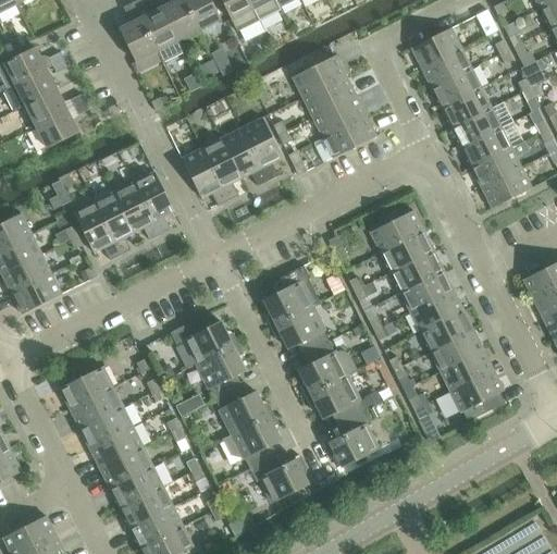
[(0,0),(0,10),(16,3),(14,0),(0,0)]
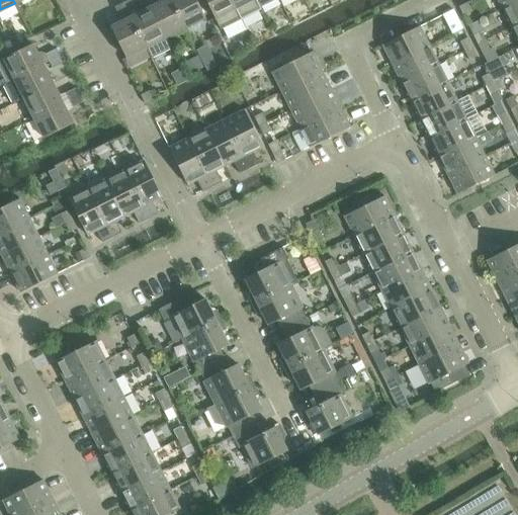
[(127,10),(136,5),(133,0),(127,0),(123,2),(127,10)]
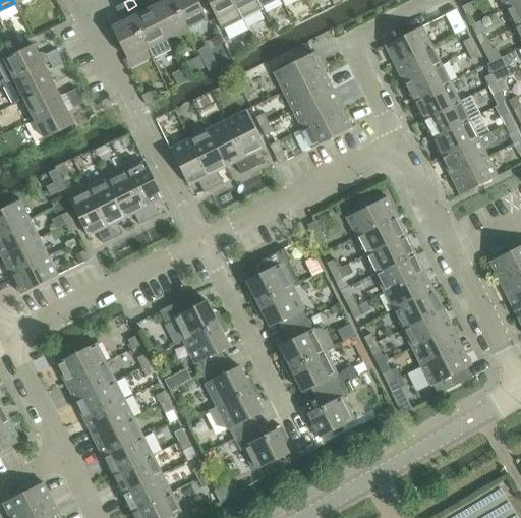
[(164,0),(151,6),(166,38),(185,27),(171,0),(164,0)]
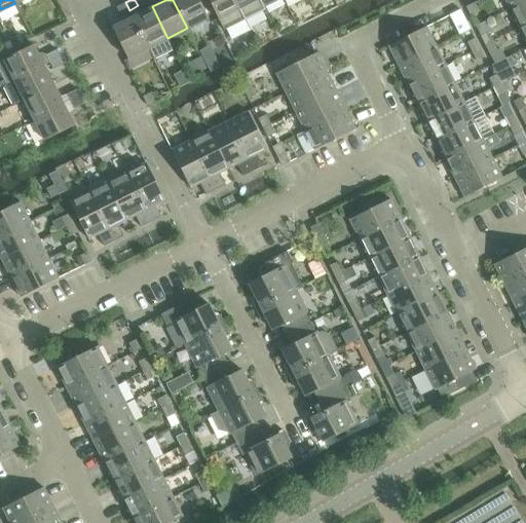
[(173,0),(187,28),(209,17),(199,0),(173,0)]
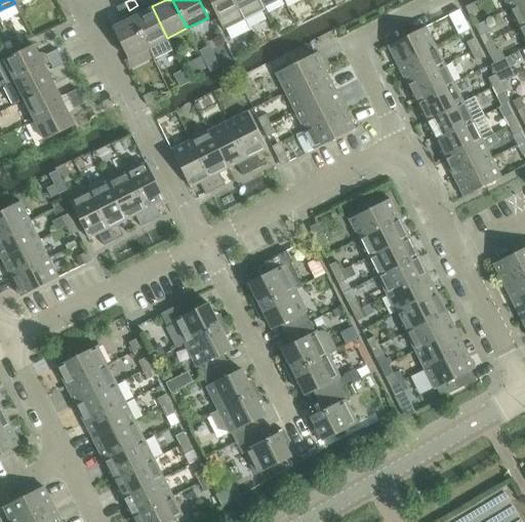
[(209,0),(224,29),(243,18),(234,0),(209,0)]
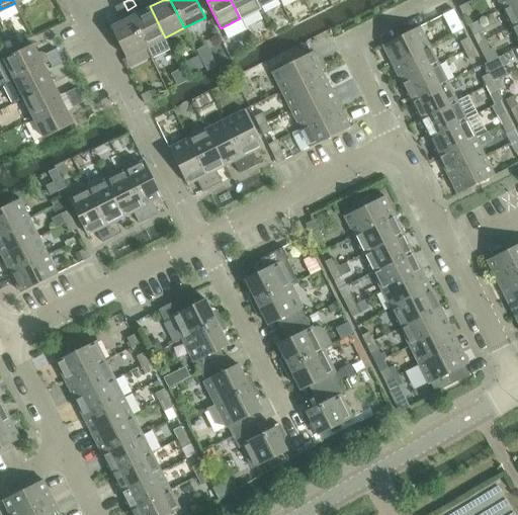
[(231,0),(240,18),(260,9),(258,6),(255,0),(231,0)]
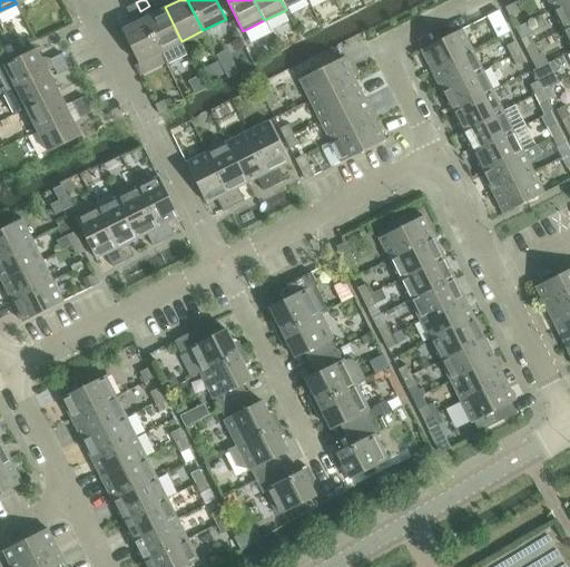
[(566,0),(553,7),(562,27),(569,22),(569,0),(566,0)]
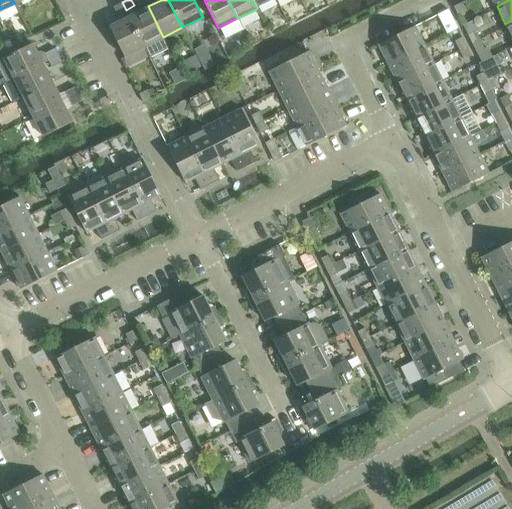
[(126,10),(122,2),(113,6),(117,14),(126,10)]
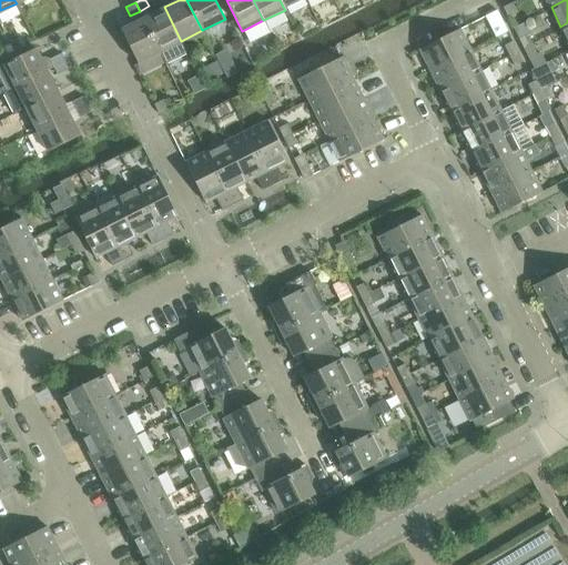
[(503,7),(507,16),(516,11),(511,2),(503,7)]
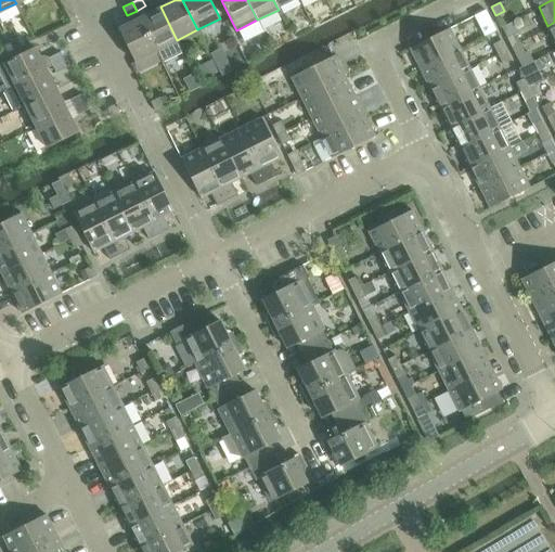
[(137,11),(156,50),(163,62),(182,51),(160,7),(149,13),(145,5),(137,11)]
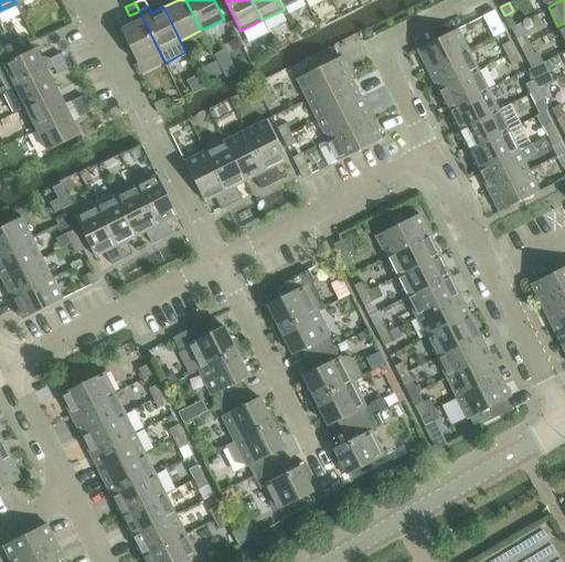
[(120,29),(137,62),(159,51),(139,11),(129,16),(134,22),(120,29)]
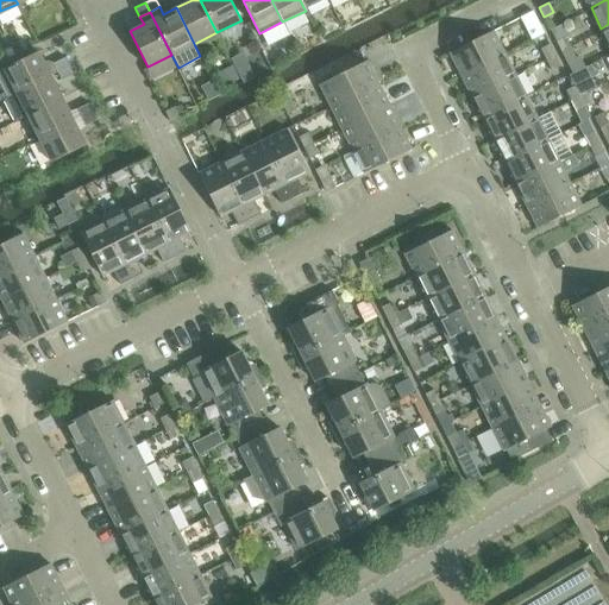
[(537,17),(525,23),(532,38),(544,31),(537,17)]
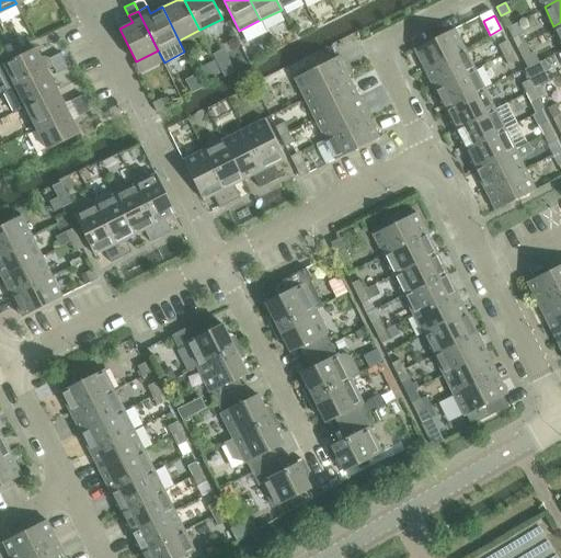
[(507,27),(516,45),(525,41),(522,33),(523,32),(518,22),(507,27)]
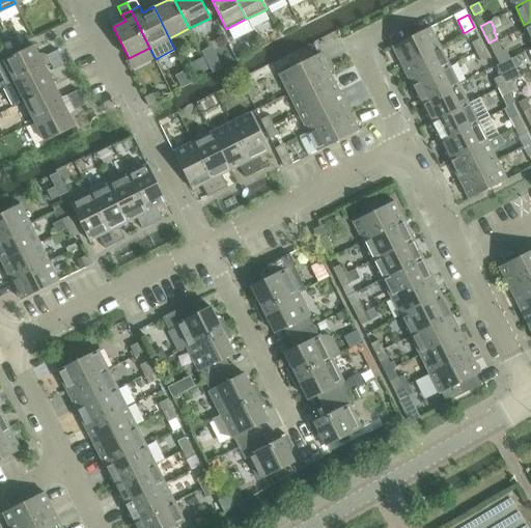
[(392,45),(401,63),(440,45),(430,25),(392,45)]
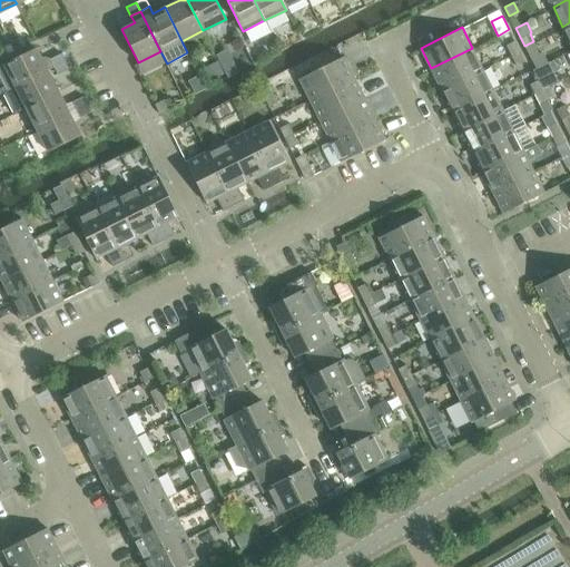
[(505,45),(510,54),(518,49),(513,40),(505,45)]
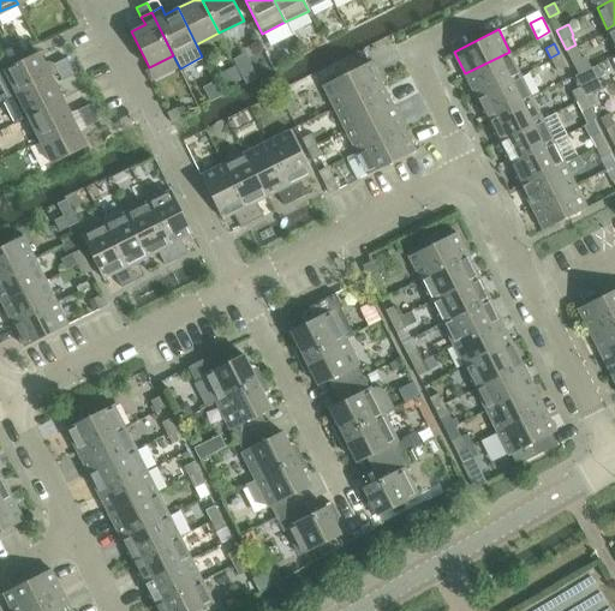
[(566,49),(575,72),(586,67),(575,45),(566,49)]
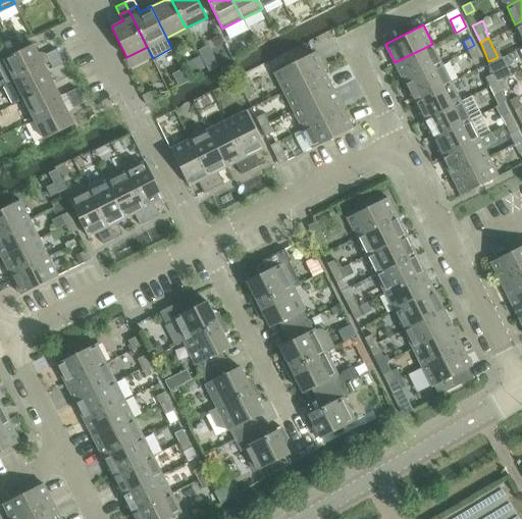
[(9,39),(4,41),(7,48),(13,45),(9,39)]
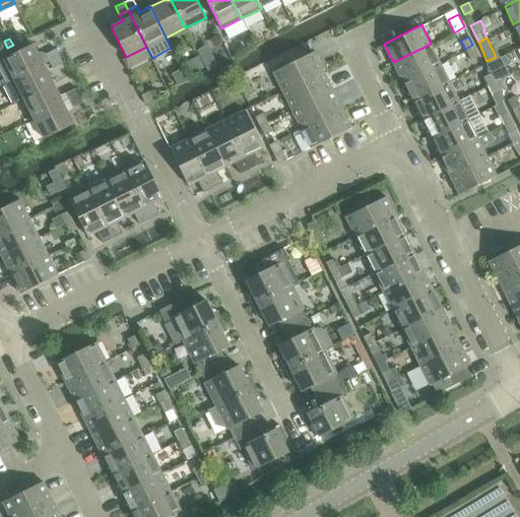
[(0,58),(3,65),(0,67),(0,68),(6,81),(14,77),(43,63),(49,60),(46,53),(41,51),(38,53),(33,43),(0,58)]
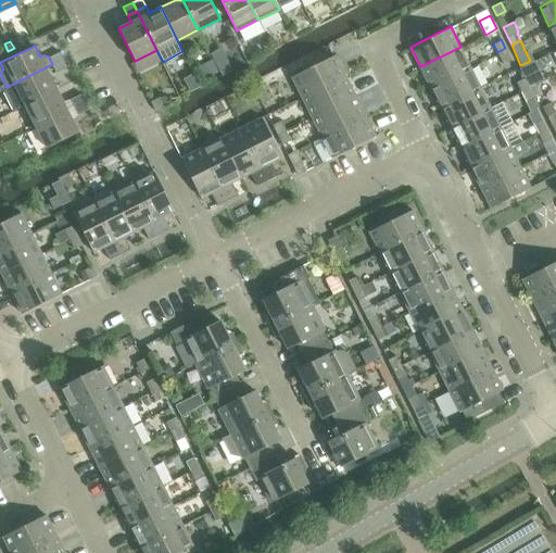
[(420,66),(431,87),(470,66),(460,47),(420,66)]
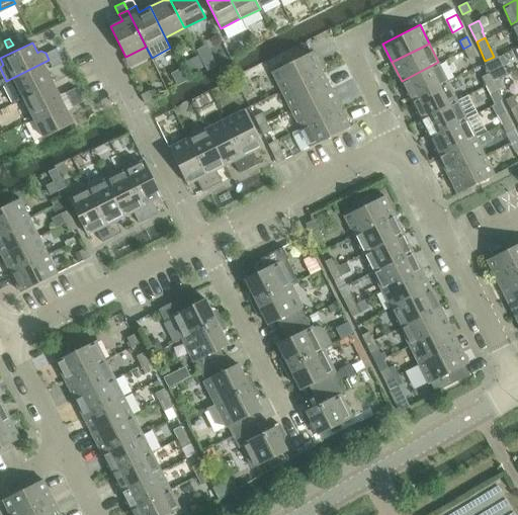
[(476,55),(470,45),(463,49),(468,59),(476,55)]
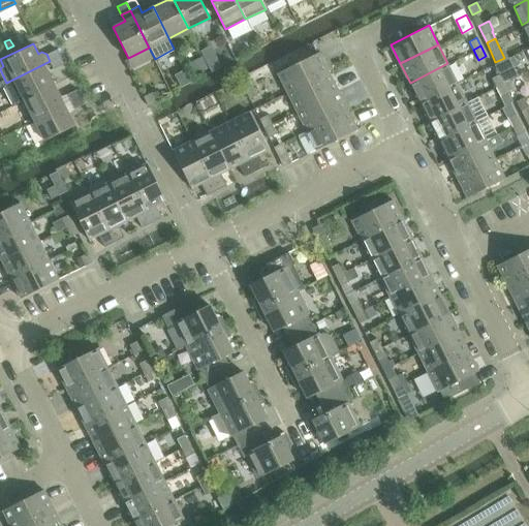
[(57,49),(47,54),(50,61),(61,56),(57,49)]
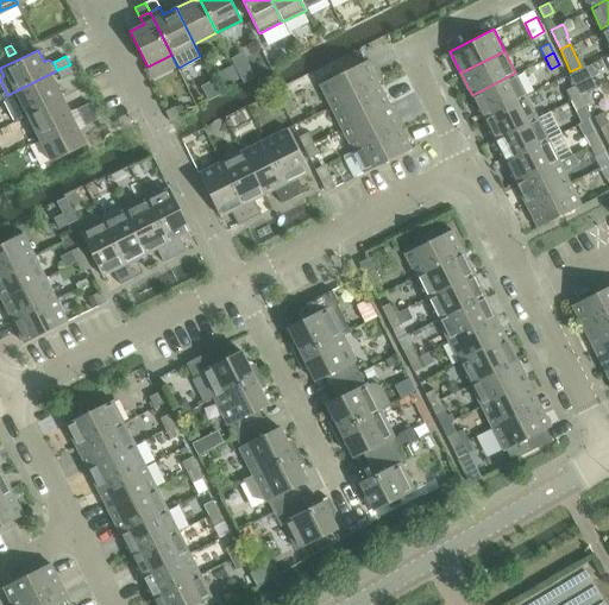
[(320,82),(331,104),(378,81),(368,58),(320,82)]
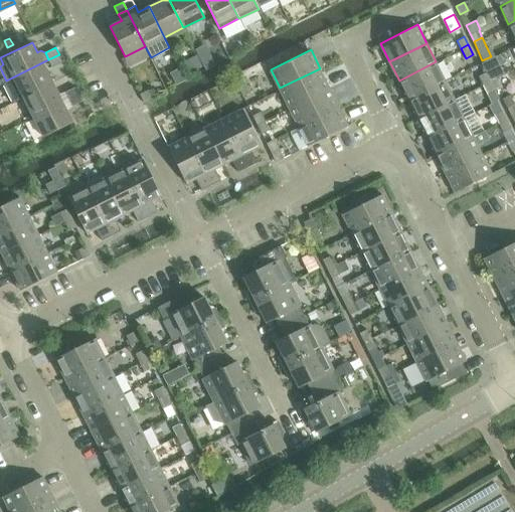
[(197,52),(184,59),(190,70),(203,64),(200,58),(197,52)]
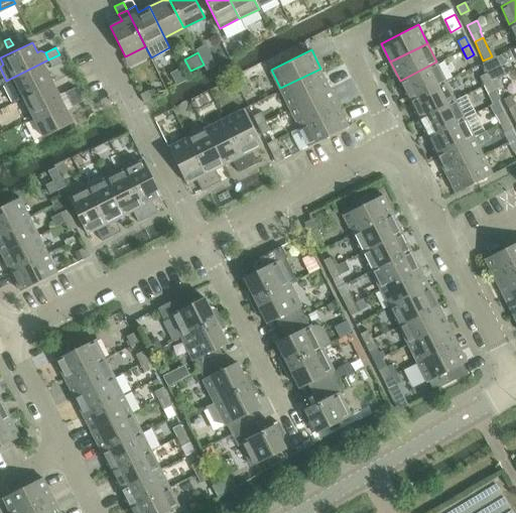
[(211,53),(201,58),(204,65),(206,69),(216,63),(211,53)]
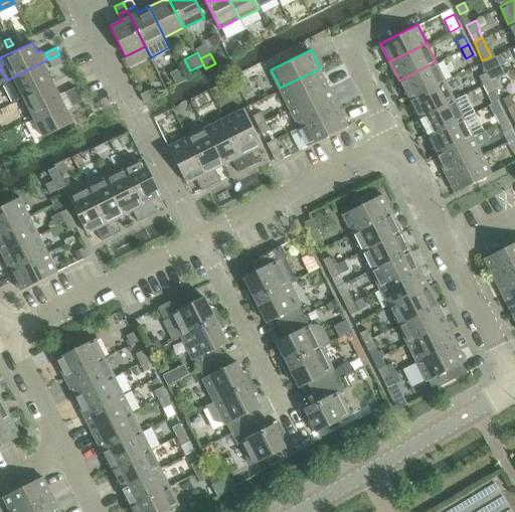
[(59,54),(48,59),(52,66),(62,61),(59,54)]
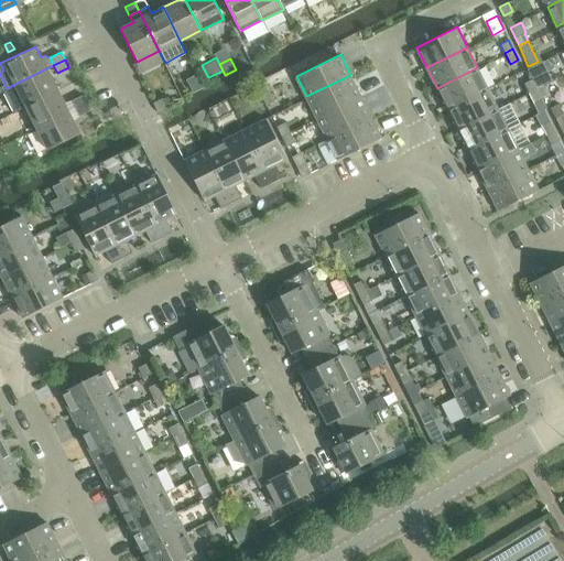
[(543,74),(538,62),(528,66),(529,68),(528,69),(532,79),(531,79),(535,88),(544,84),(540,75),(543,74)]
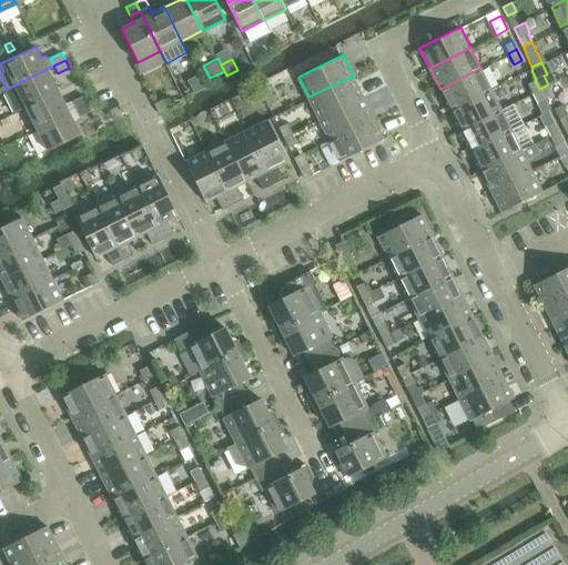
[(440,89),(450,108),(490,88),(480,68),(440,89)]
